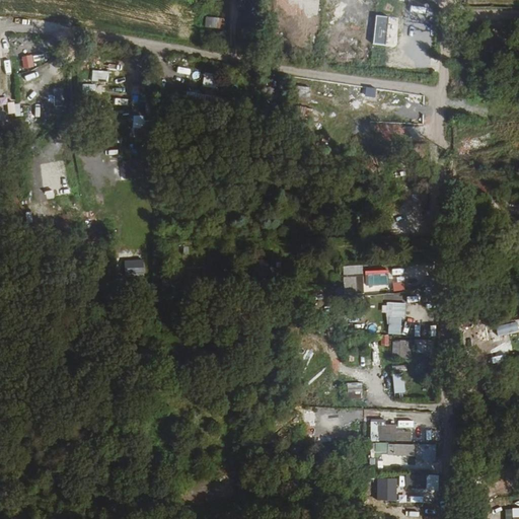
[(345,29),(347,13),(341,12),(338,28),(345,29)]
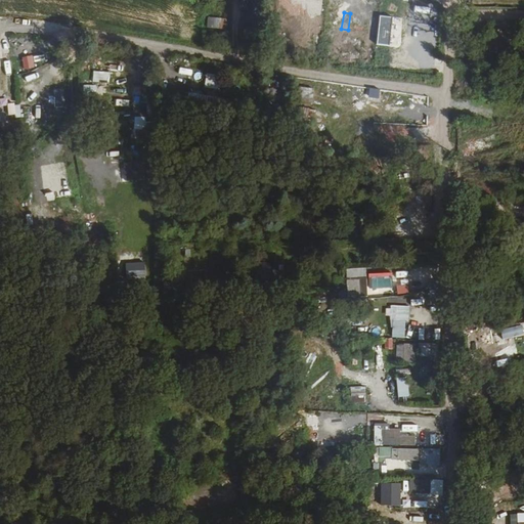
[(389,45),(393,16),(380,14),(376,44),(389,45)]
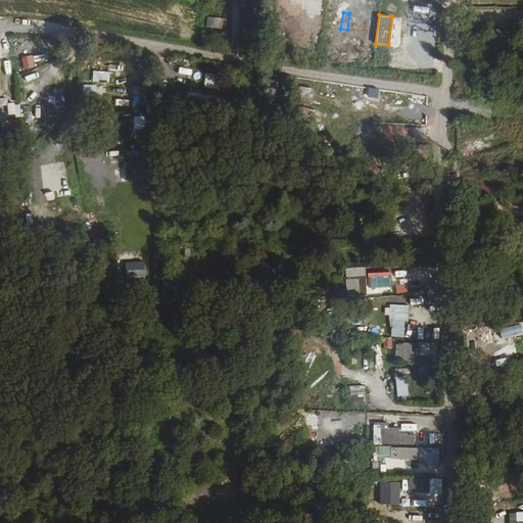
[(225,29),(226,17),(206,16),(205,28),(225,29)]
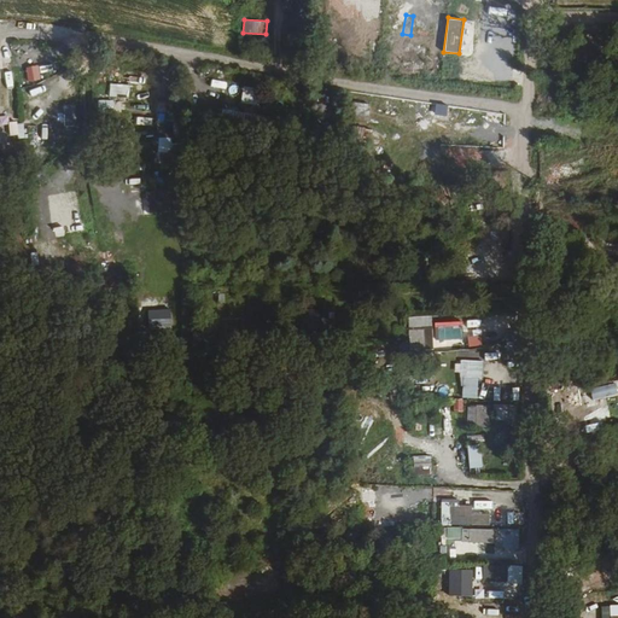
[(38,64),(24,66),(27,82),(41,80),(38,64)]
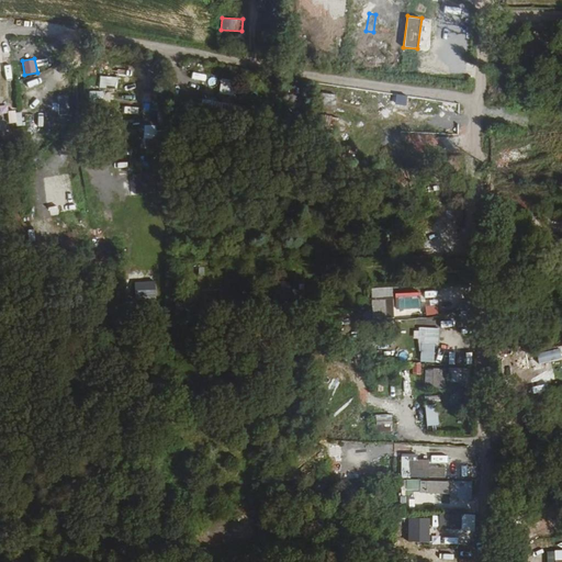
[(191,71),(190,78),(203,80),(204,74),(191,71)]
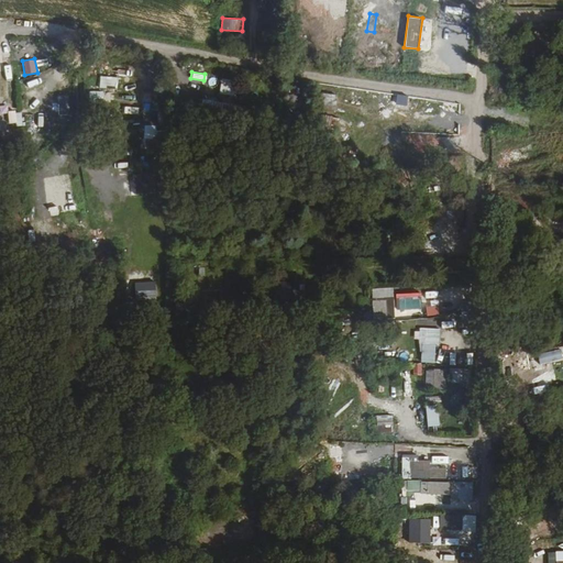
[(232,95),(233,79),(220,78),(219,94),(232,95)]
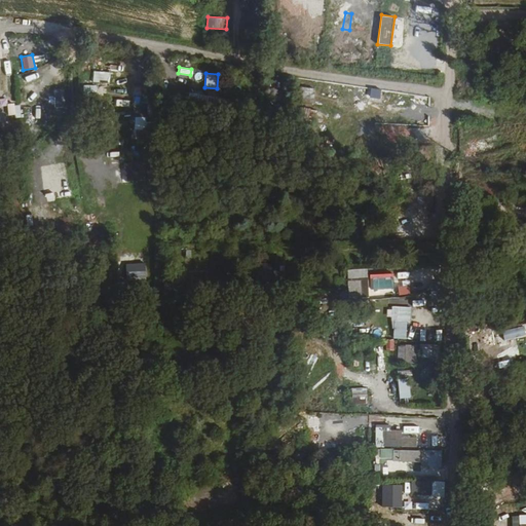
[(104,94),(104,84),(83,85),(83,94),(104,94)]
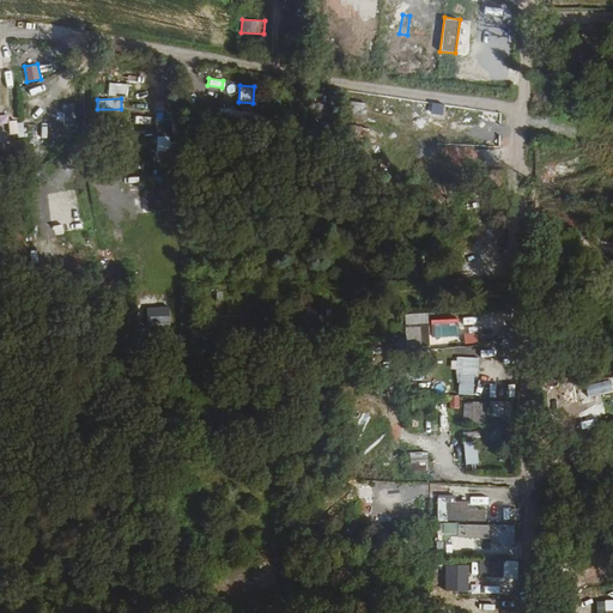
[(346,120),(363,122),(365,104),(350,102),(346,120)]
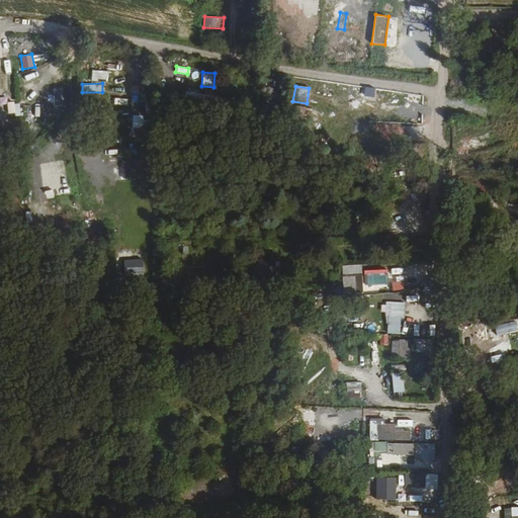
[(190,96),(191,93),(186,92),(185,104),(204,106),(205,98),(190,96)]
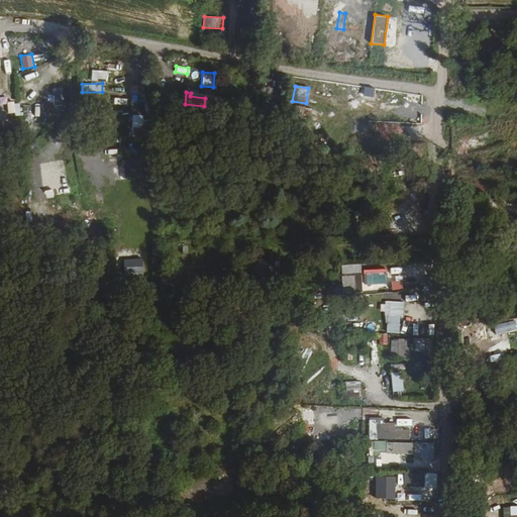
[(213,96),(191,93),(190,96),(205,98),(204,106),(212,108),(213,96)]
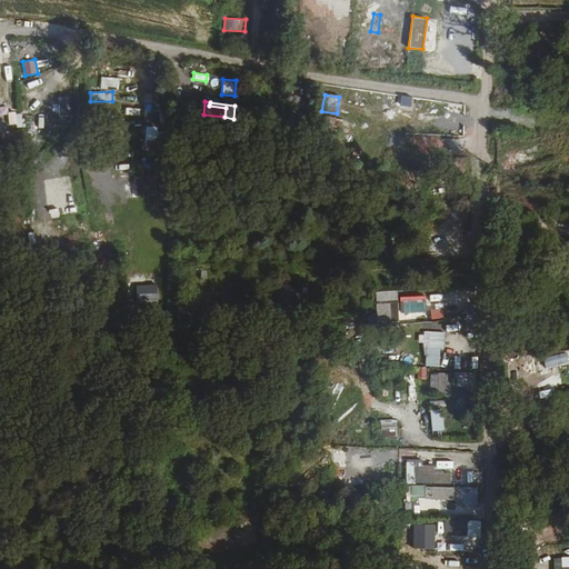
[(8,112),(9,126),(22,125),(20,111),(8,112)]
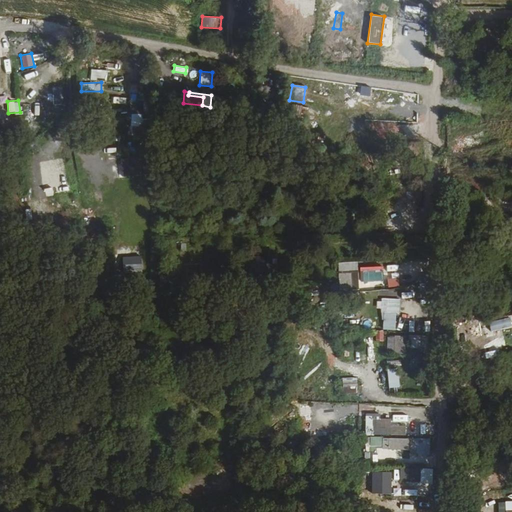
[(137,119),(138,105),(130,105),(129,118),(137,119)]
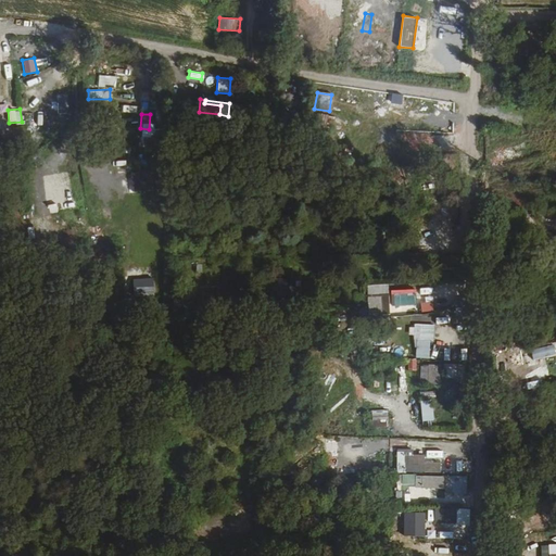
[(46,200),(62,198),(60,181),(43,184),(46,200)]
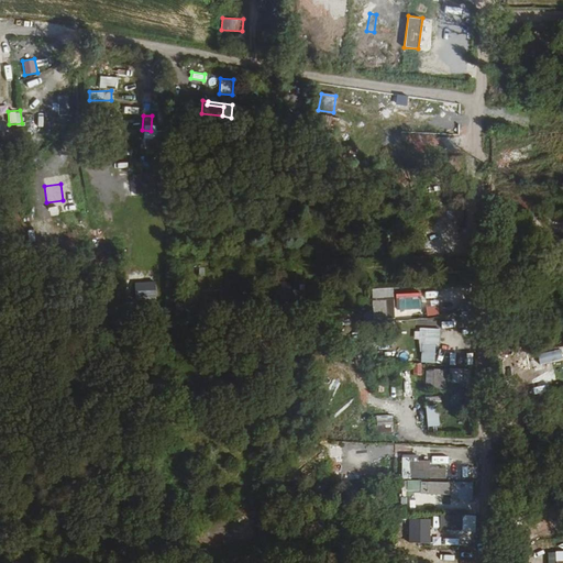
[(48,205),(51,217),(59,216),(56,202),(48,205)]
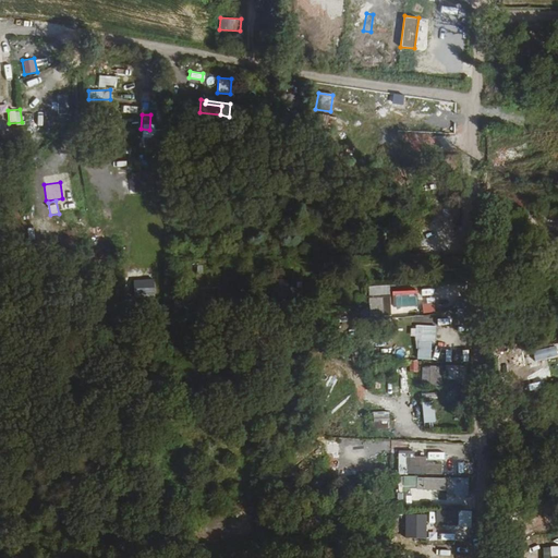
[(59,210),(75,209),(74,201),(58,203),(59,210)]
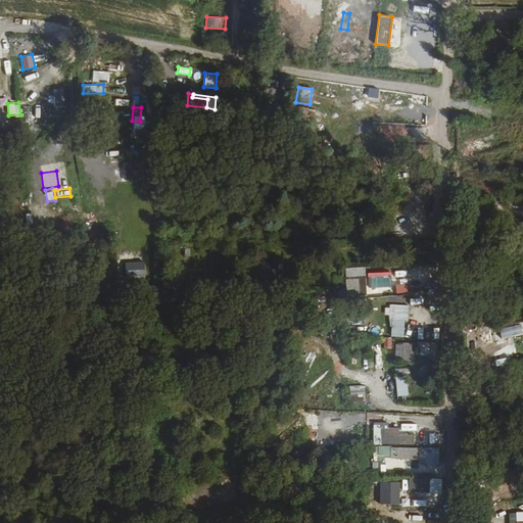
[(425,208),(432,205),(427,195),(420,198),(425,208)]
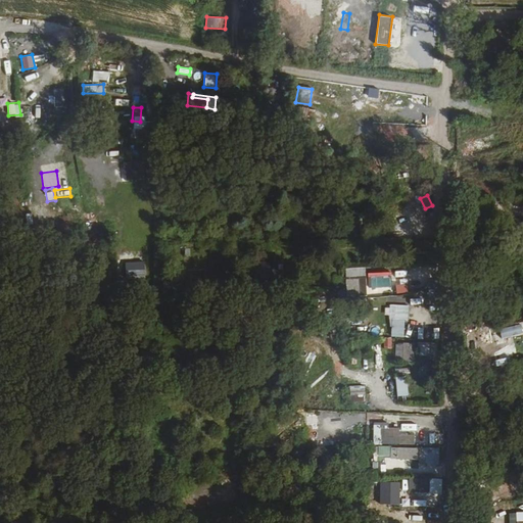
[(346,267),(345,275),(365,277),(366,270),(346,267)]
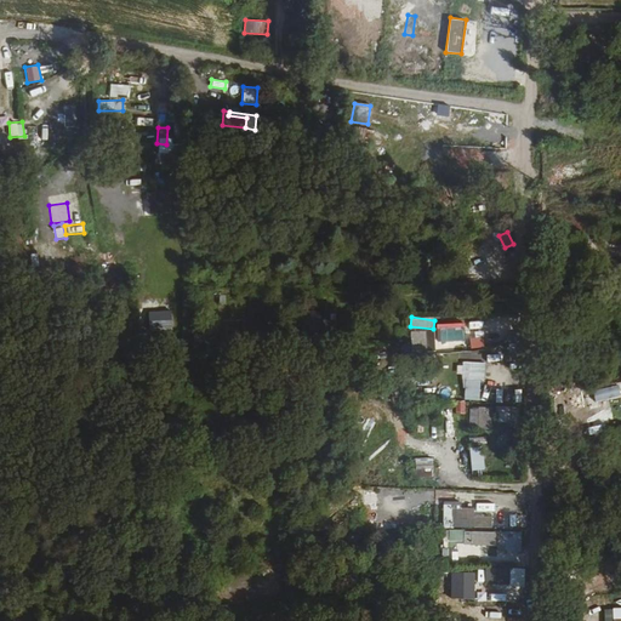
[(463,323),(438,323),(438,341),(465,341),(463,323)]
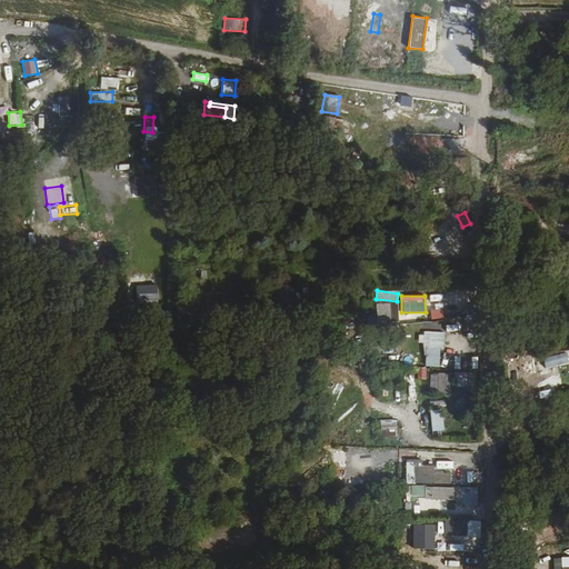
[(441,303),(431,303),(432,317),(441,317),(441,303)]
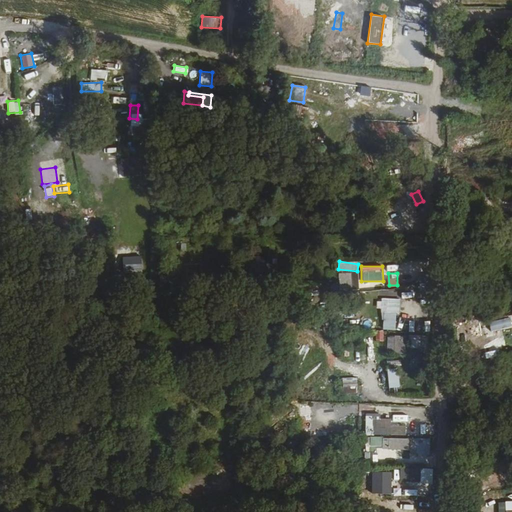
[(427,283),(426,273),(416,274),(417,283),(427,283)]
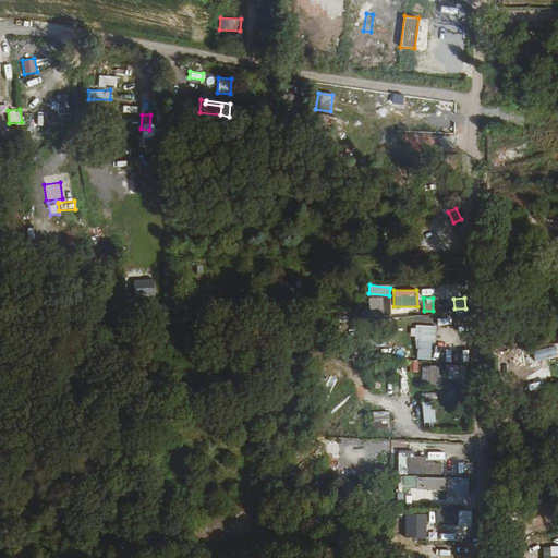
[(414,359),(433,359),(435,325),(416,324),(414,359)]
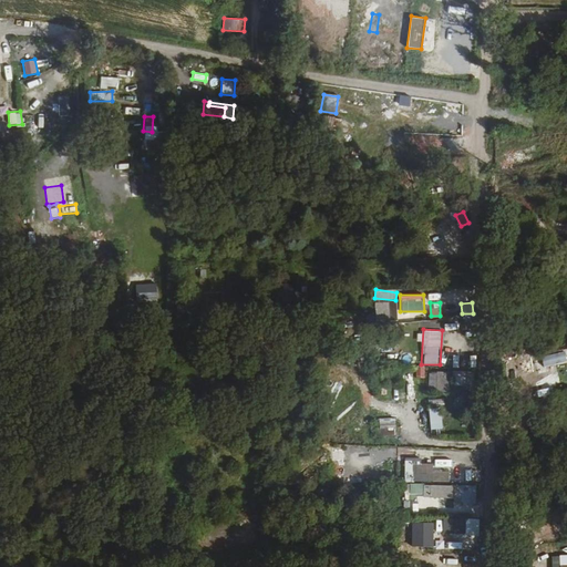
[(566,367),(566,349),(534,357),(538,373),(566,367)]
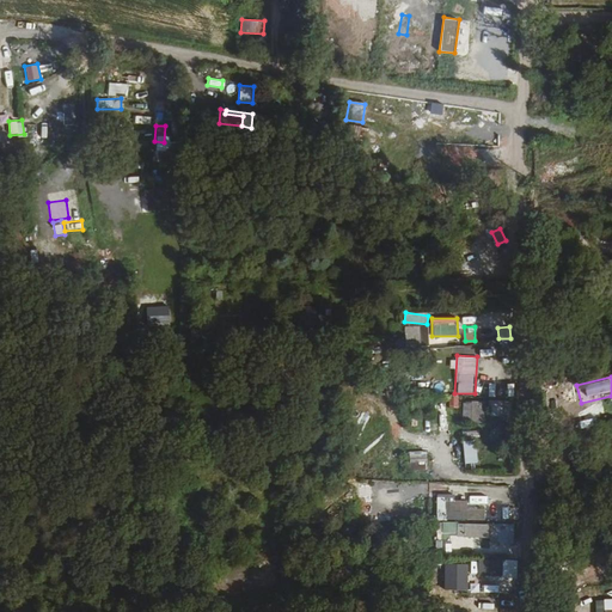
[(459,408),(458,395),(448,396),(450,408),(459,408)]
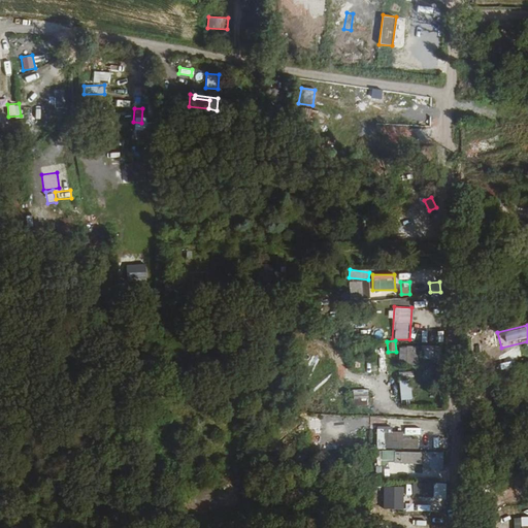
[(422,345),(422,359),(441,359),(441,345),(422,345)]
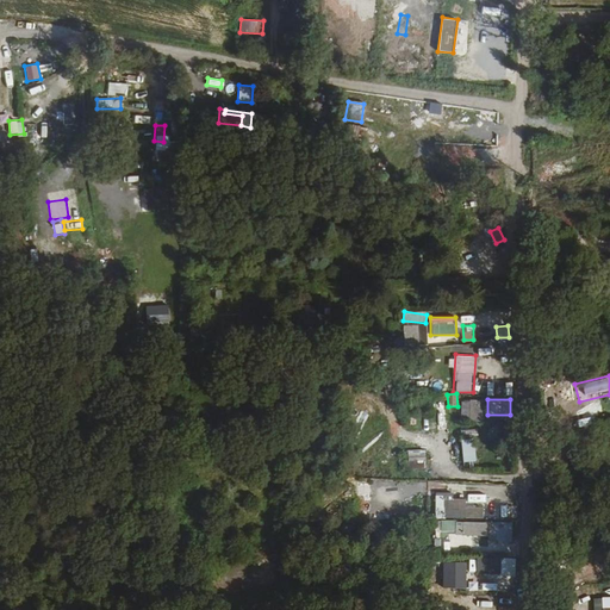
[(480,422),(481,408),(471,406),(470,403),(461,403),(461,406),(470,406),(470,422),(480,422)]
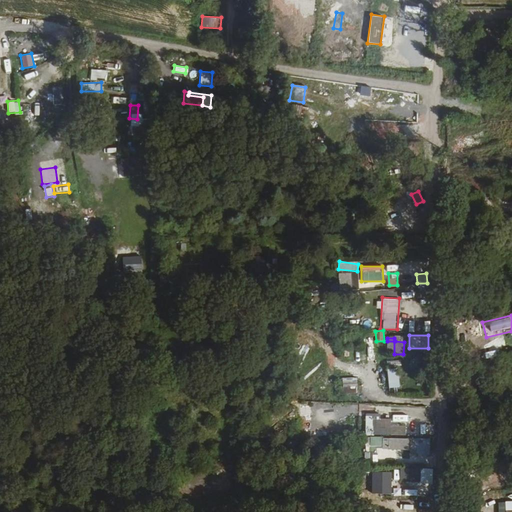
[(398,368),(387,368),(388,392),(399,392),(398,368)]
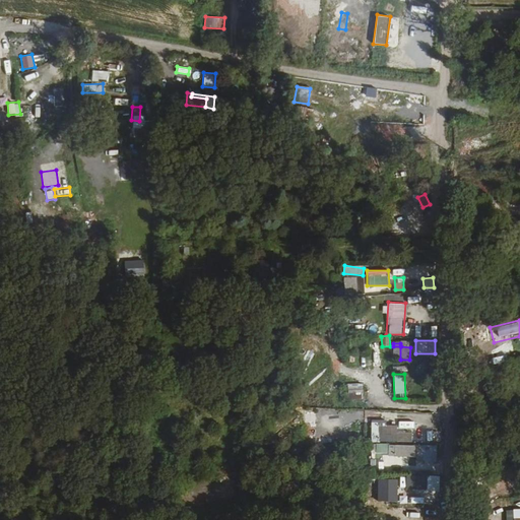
[(348,393),(361,394),(362,383),(348,383),(348,393)]
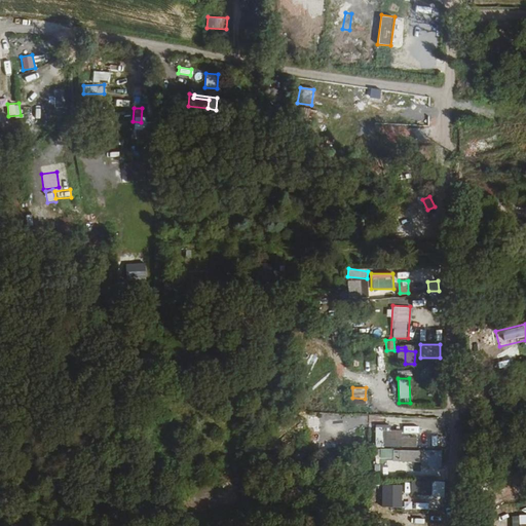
[(390,424),(374,425),(375,447),(417,446),(416,438),(402,438),(401,429),(390,429),(390,424)]
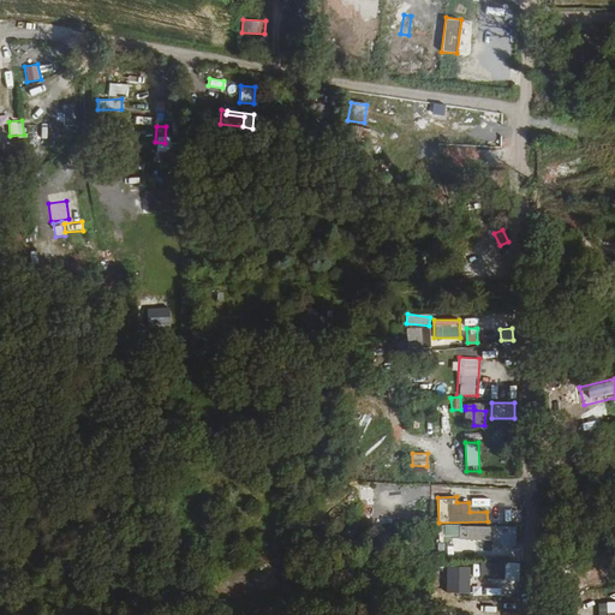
[(515,544),(515,525),(439,525),(439,537),(446,537),(446,551),(465,551),(465,544),(515,544)]
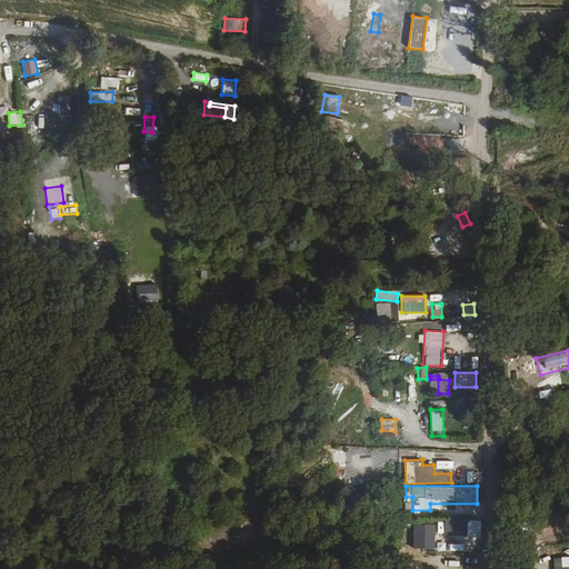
[(413,525),(413,549),(436,549),(436,523),(413,525)]
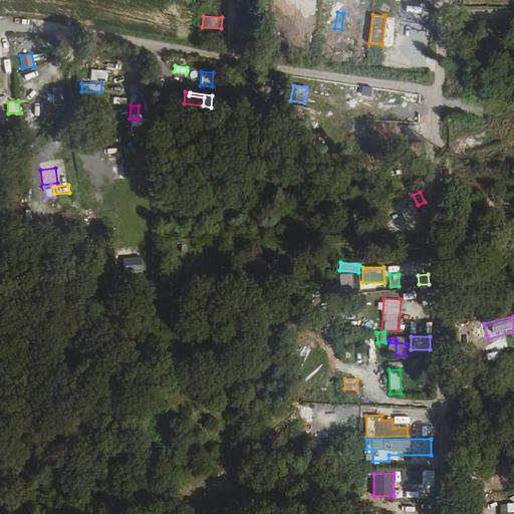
[(513,513),(513,502),(500,503),(500,513),(513,513)]
